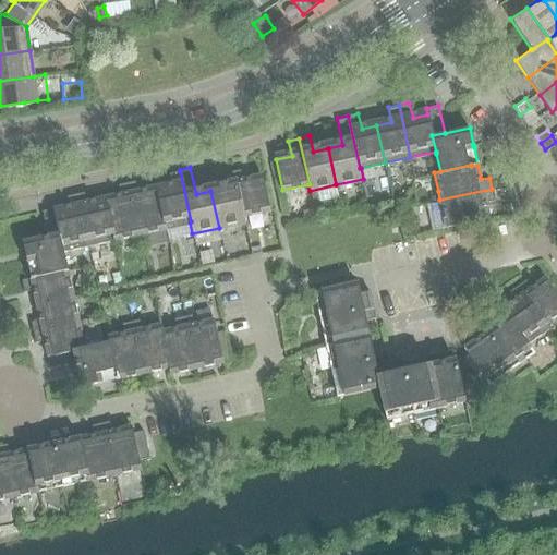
[(243,167),(233,169),(243,216),(244,215),(270,209),(263,179),(247,182),(243,167)]
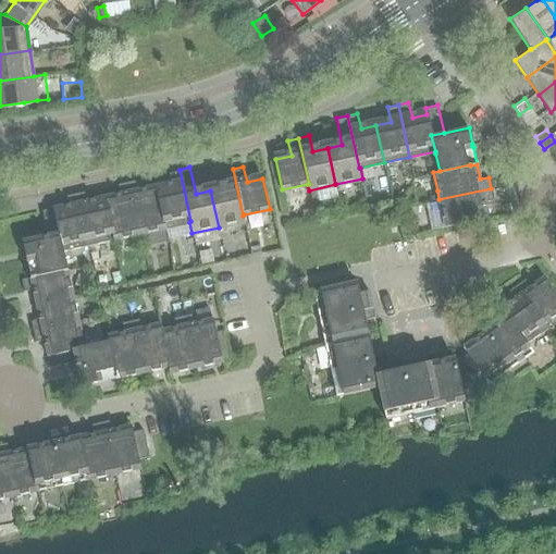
[(210,191),(219,228),(246,221),(244,214),(243,216),(233,169),(222,172),(225,187),(210,191)]
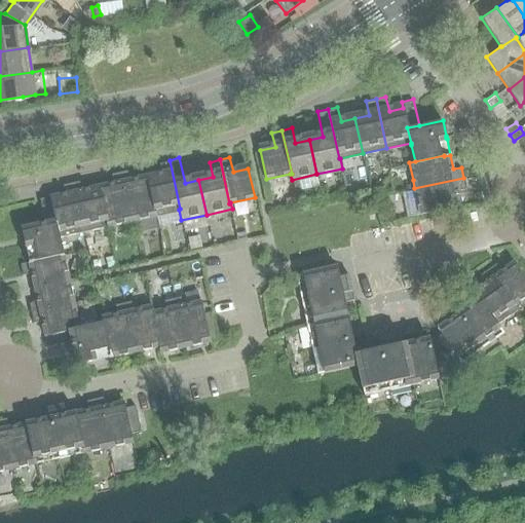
[(180,209),(170,160),(159,162),(162,177),(148,180),(156,215),(179,210),(180,209)]
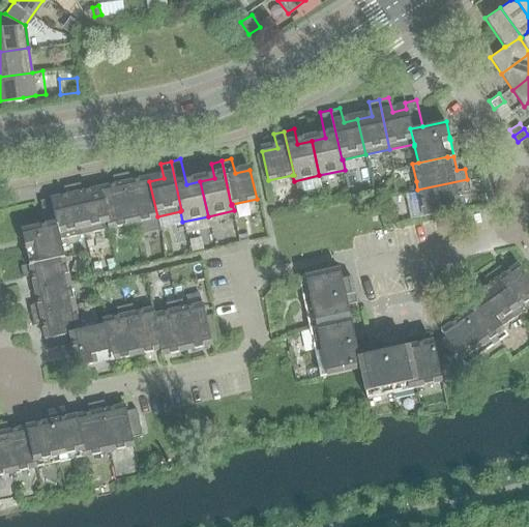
[(131,170),(122,172),(133,222),(157,216),(149,181),(136,184),(131,170)]
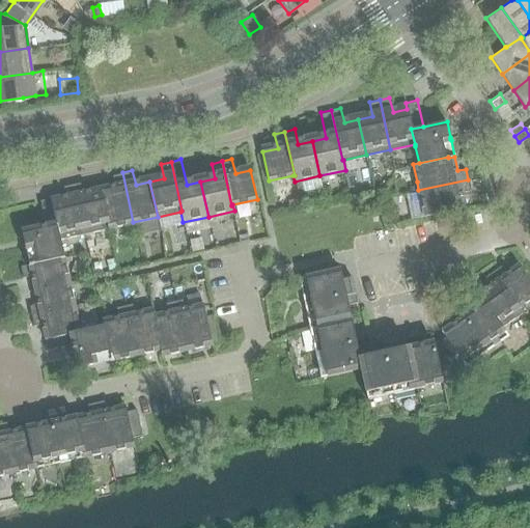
[(101,192),(109,227),(133,222),(122,172),(112,174),(115,189),(101,192)]
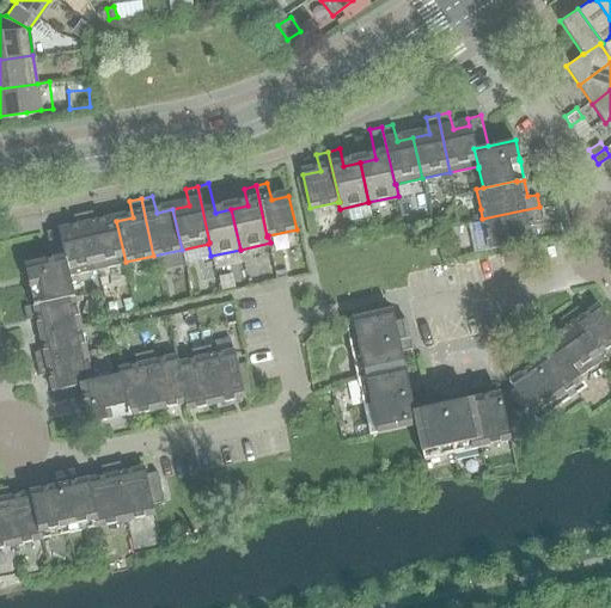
[(482,219),(468,222),(475,251),(489,249),(530,239),(538,237),(535,220),(543,217),(539,207),(482,219)]
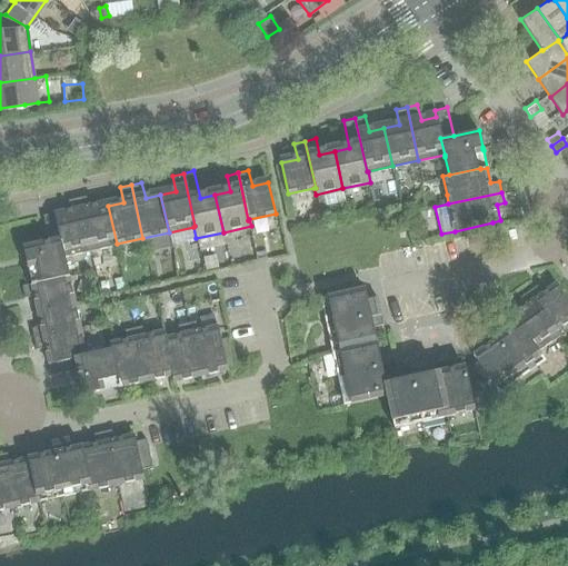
[(90,194),(79,196),(90,249),(117,244),(108,206),(93,209),(90,194)]
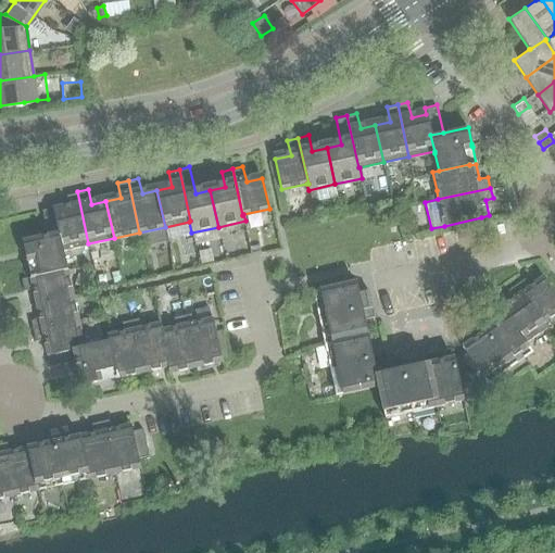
[(70,209),(55,212),(63,249),(88,243),(77,191),(66,193),(70,209)]
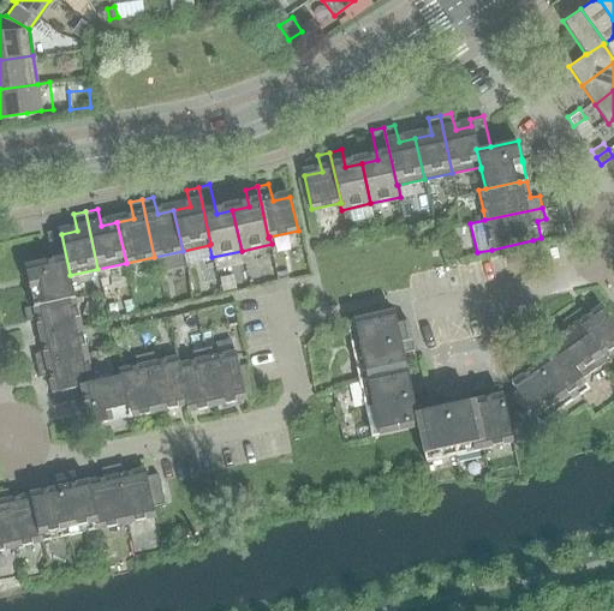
[(70,275),(61,234),(59,228),(46,231),(52,258),(24,265),(34,304),(23,306),(27,319),(43,316),(51,348),(34,352),(39,376),(55,372),(59,388),(52,390),(55,403),(83,396),(93,381),(70,275)]
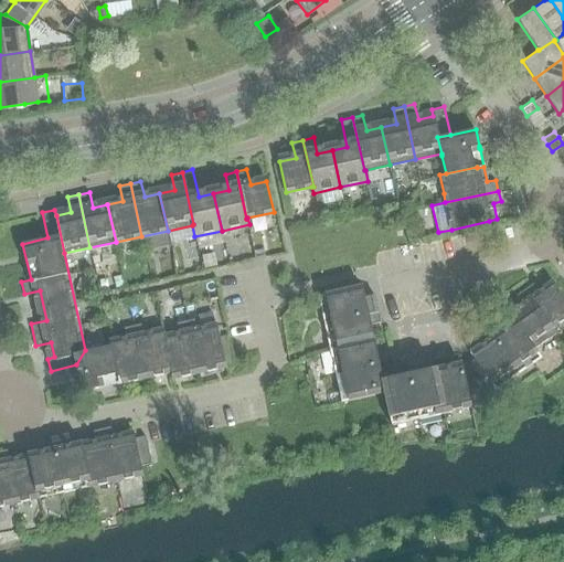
[(124,284),(121,274),(114,275),(116,286),(124,284)]
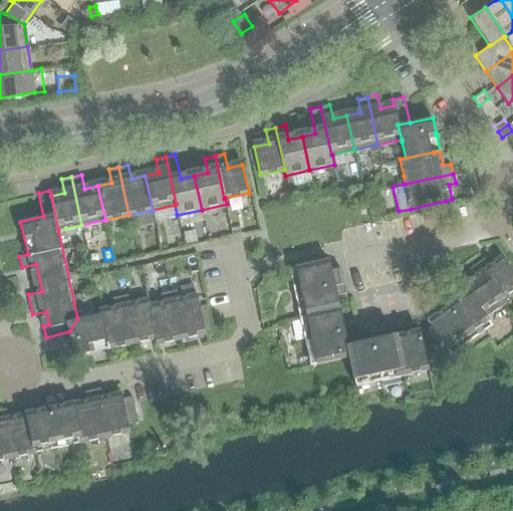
[(485,256),(476,261),(501,297),(502,296),(512,288),(512,269),(505,259),(493,268),(485,256)]
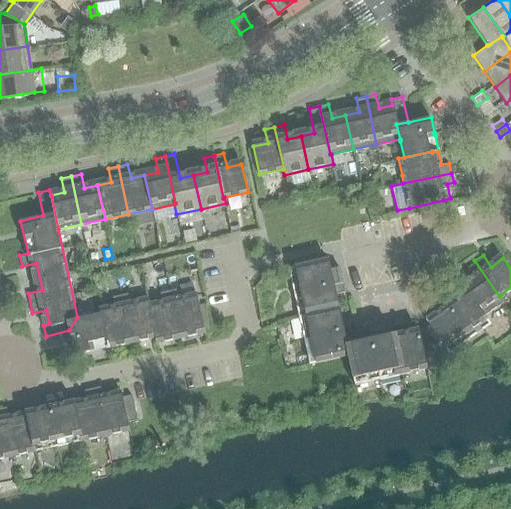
[(288,267),(299,315),(333,308),(329,293),(344,290),(339,266),(330,268),(328,258),(288,267)]
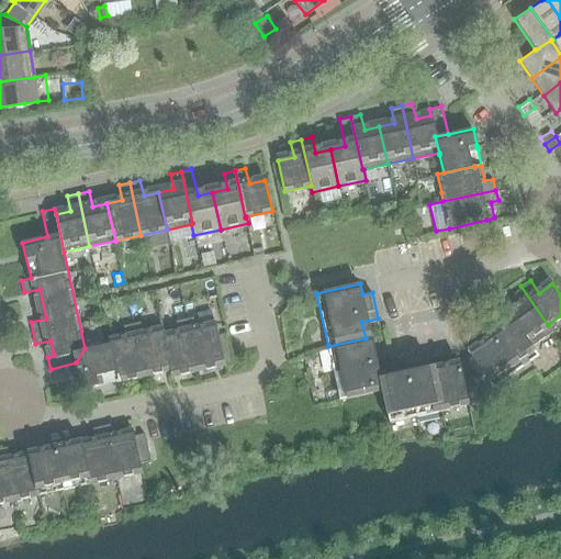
[(530,345),(531,345),(552,330),(549,324),(548,325),(520,286),(512,292),(522,305),(507,315),(511,319),(512,319),(530,345)]
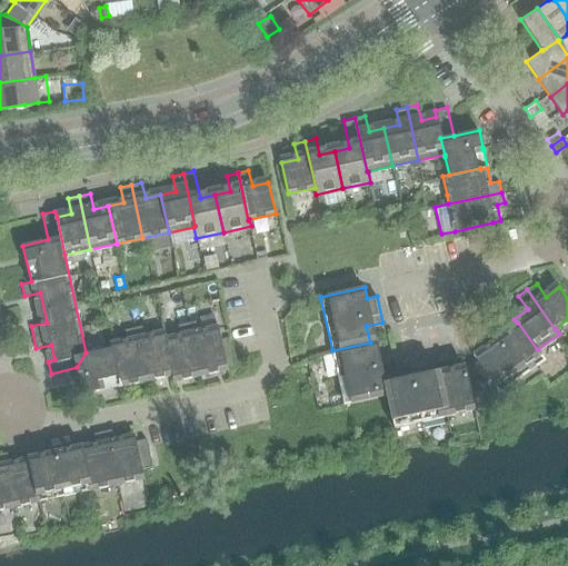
[(228,368),(219,330),(202,334),(199,318),(178,324),(181,339),(167,341),(166,336),(149,339),(146,324),(123,328),(128,344),(86,353),(77,367),(82,393),(171,374),(172,380),(228,368)]
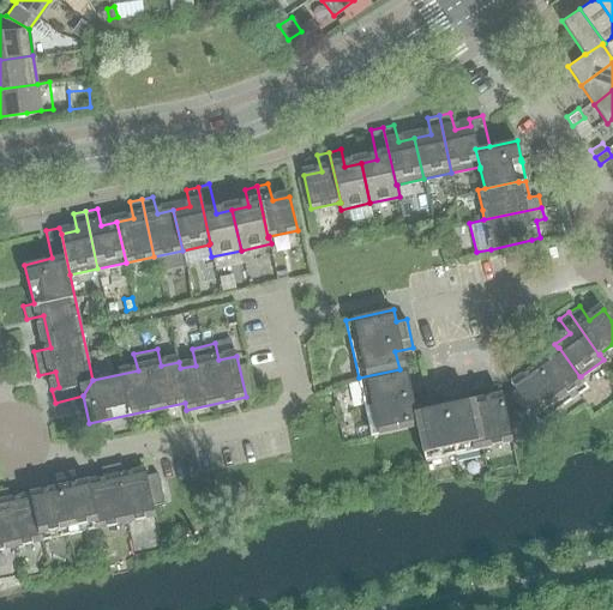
[(576,394),(548,355),(545,357),(539,348),(529,355),(564,404),(576,394)]
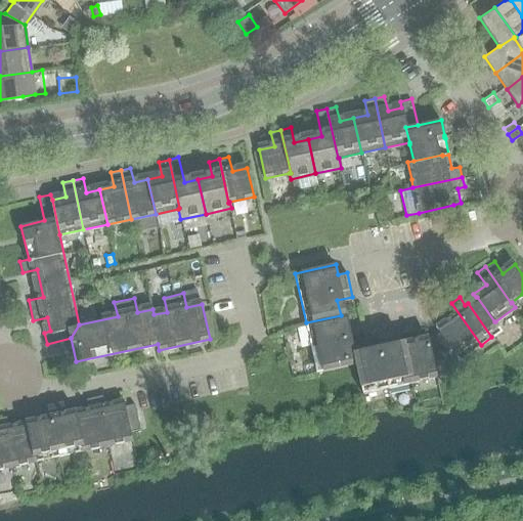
[(448,367),(481,345),(451,303),(437,312),(443,320),(435,326),(439,330),(434,334),(448,367)]
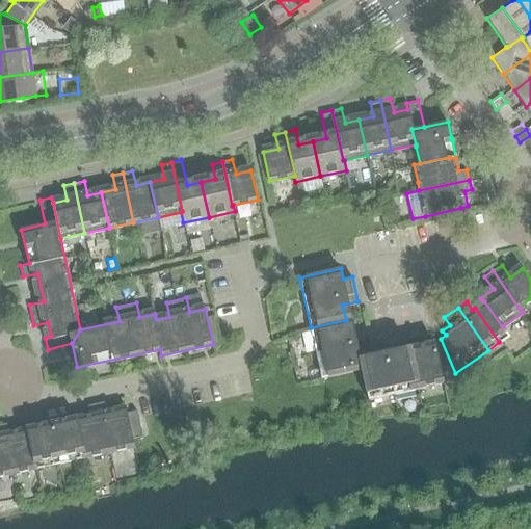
[(321,376),(362,368),(360,356),(361,356),(356,341),(350,342),(346,320),(311,327),(321,376)]
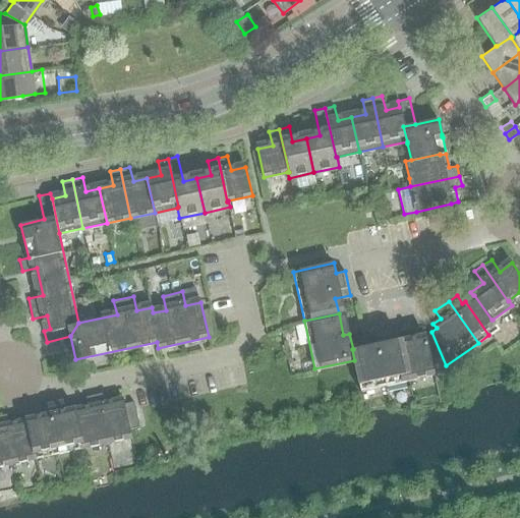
[(377,344),(353,349),(352,349),(354,360),(360,390),(435,373),(425,333),(393,340),(391,331),(374,335),(377,344)]
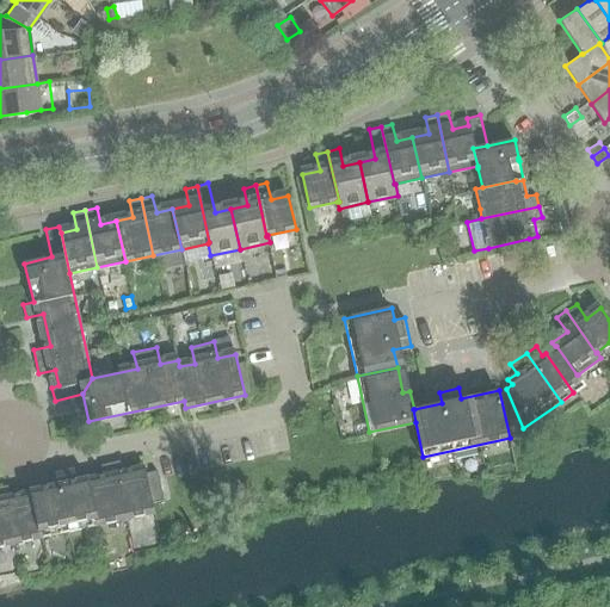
[(146,471),(131,474),(128,475),(124,458),(112,460),(124,518),(154,512),(152,501),(148,485),(146,471)]
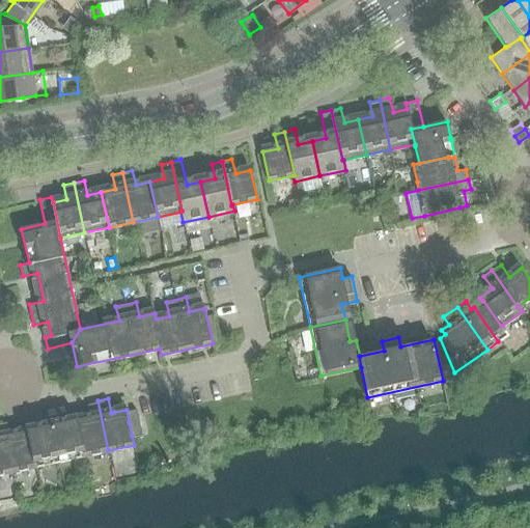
[(108,450),(98,400),(87,403),(90,417),(79,419),(86,455),(108,450)]
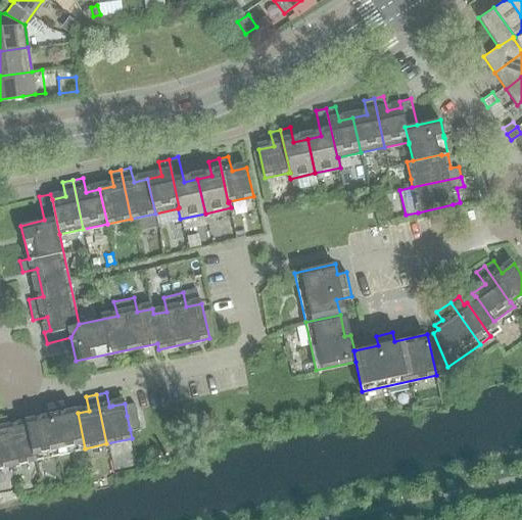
[(85,448),(78,413),(65,416),(62,400),(47,405),(50,420),(57,455),(85,448)]
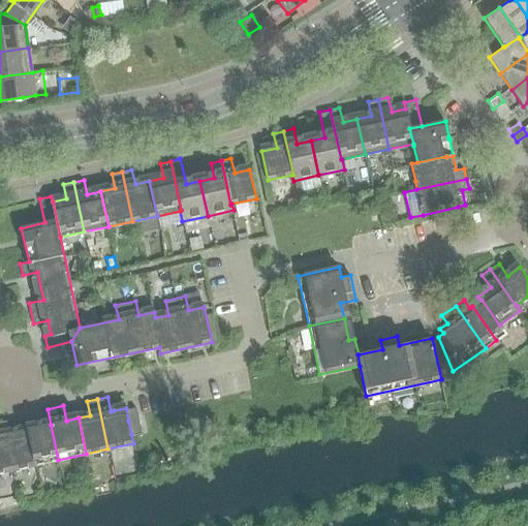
[(135,406),(126,408),(128,421),(138,419),(135,406)]
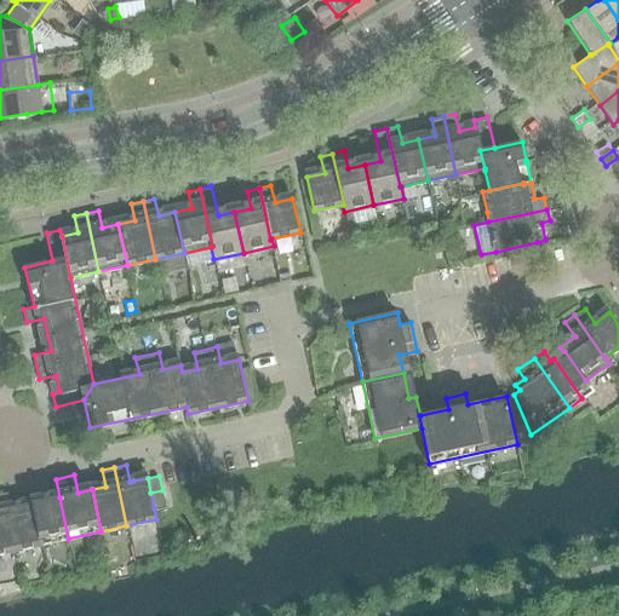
[(16,507),(12,490),(1,493),(13,551),(43,543),(34,502),(16,507)]
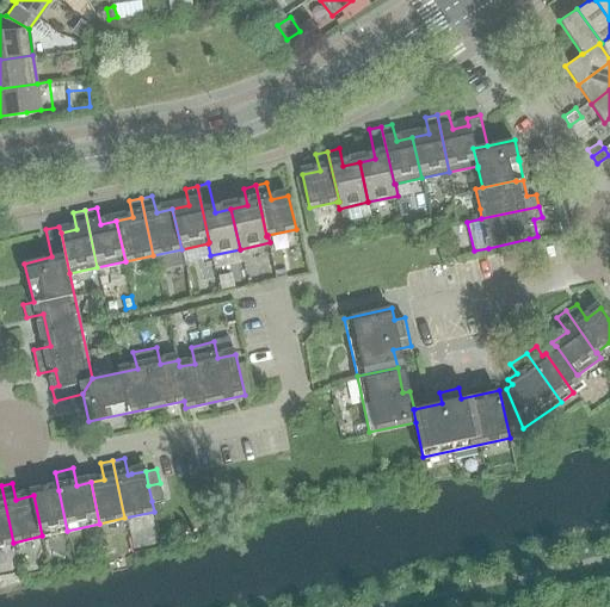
[(160,483),(148,485),(152,501),(164,499),(160,483)]
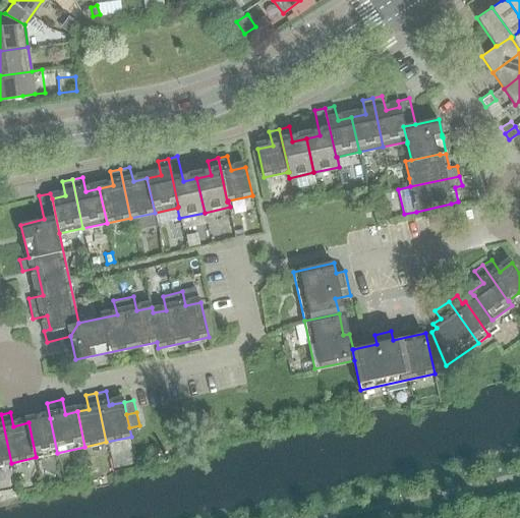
[(0,465),(11,463),(1,414),(0,413),(0,465)]
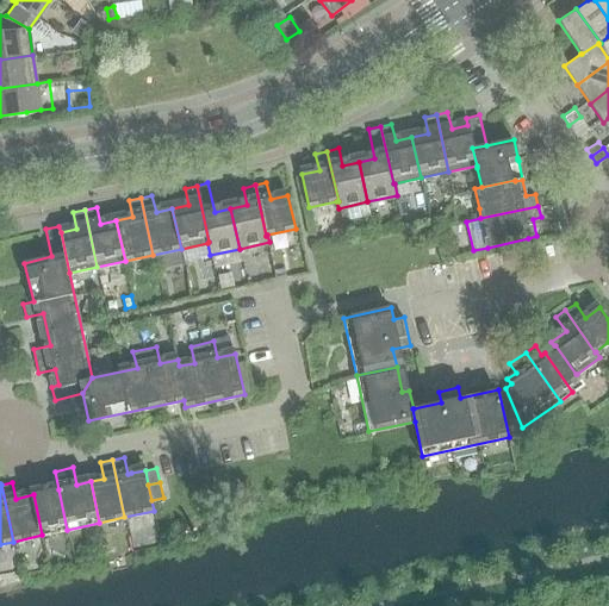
[(58,489),(33,494),(42,535),(67,530),(58,489)]
